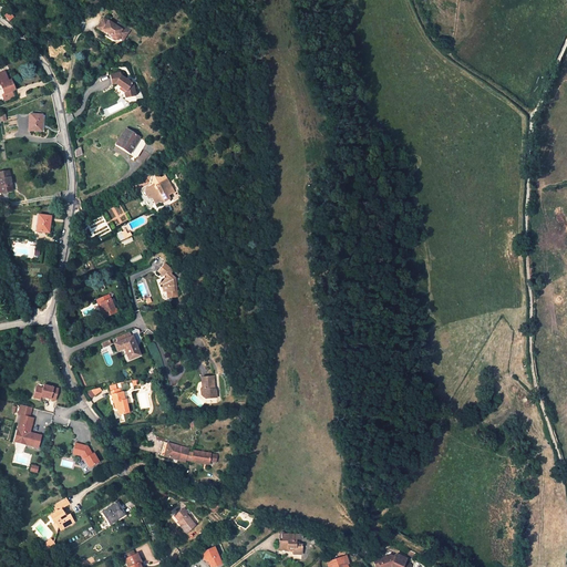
[(116,39),(117,37),(121,39),(124,33),(113,27),(101,19),(95,29),(104,34),(105,32),(110,35),(111,40),(113,41),(115,41),(116,39)]
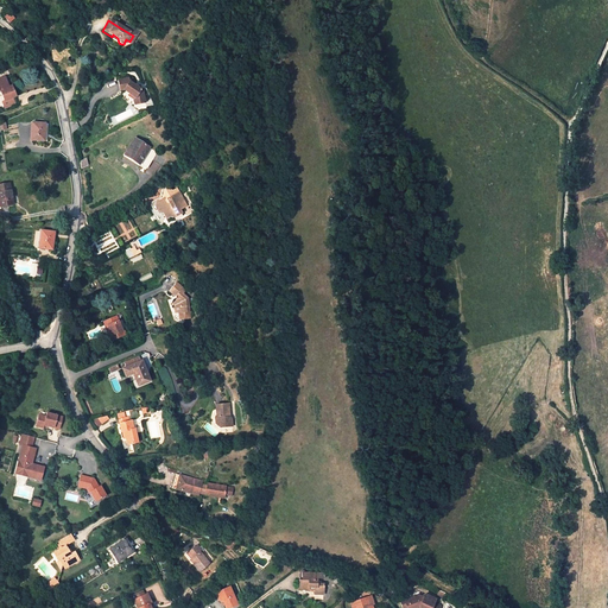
[(134,32),(122,26),(121,29),(133,36),(134,33),(134,32)]
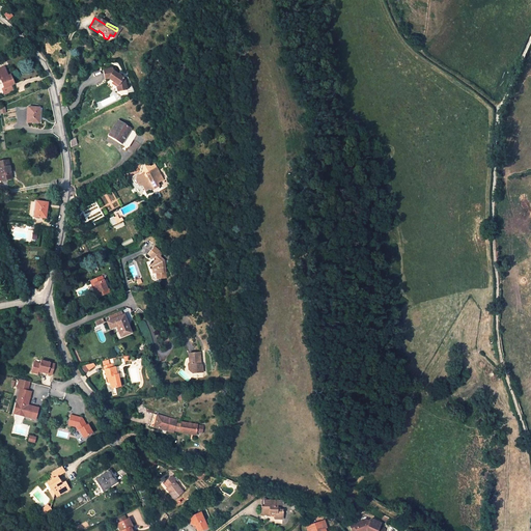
[(7,76),(3,67),(0,68),(0,79),(0,80),(4,88),(2,89),(4,94),(14,90),(10,85),(14,84),(9,75),(7,76)]
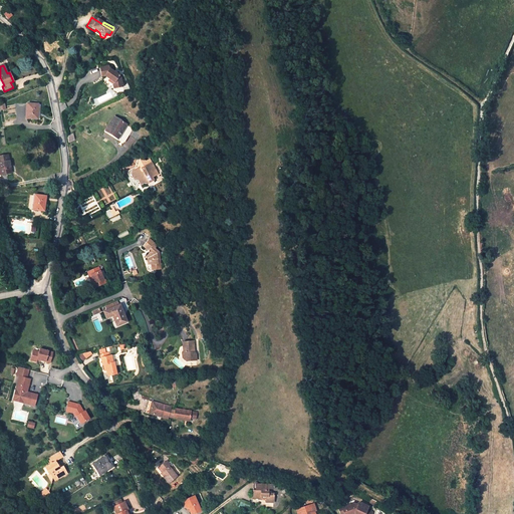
[(123,86),(121,75),(119,76),(116,74),(115,75),(113,73),(113,72),(109,69),(108,66),(99,68),(101,76),(105,75),(106,76),(115,83),(116,87),(123,86)]
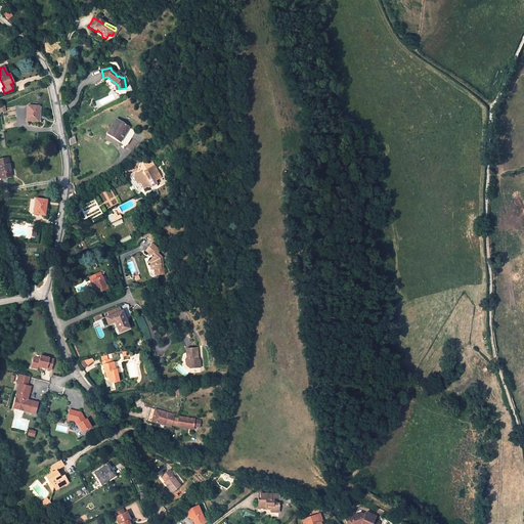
[(118,85),(108,78),(107,79),(116,86),(117,90),(119,89),(118,85)]
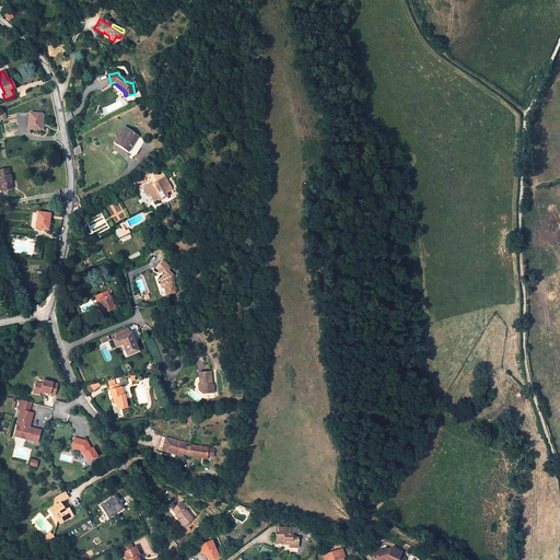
[(42,113),(30,113),(28,129),(38,129),(38,119),(42,119),(42,113)]
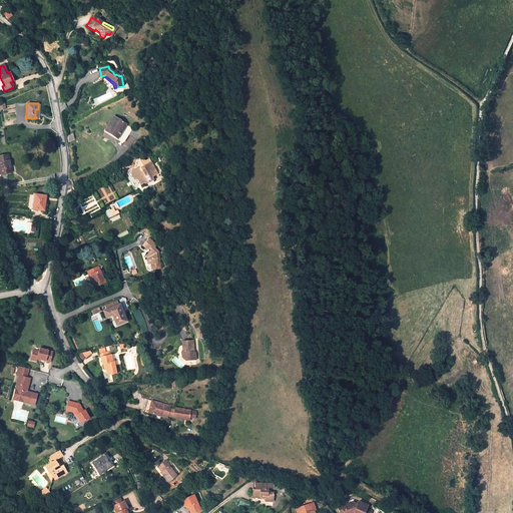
[(125,124),(113,117),(106,129),(112,132),(111,134),(117,137),(125,124)]
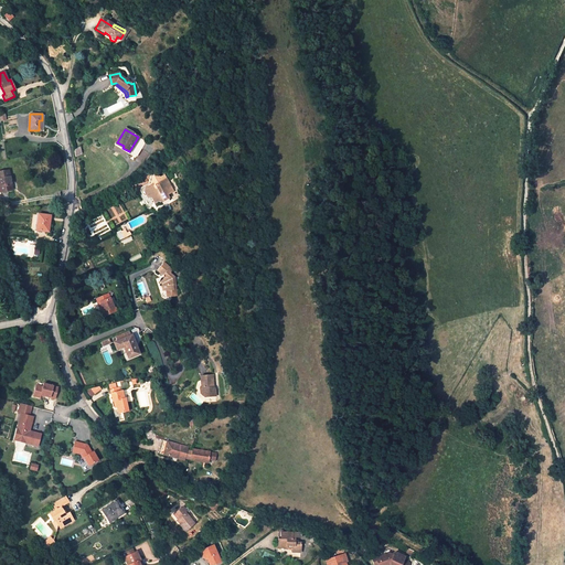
[(141,148),(151,153),(155,148),(138,137),(129,151),(136,156),(141,148)]
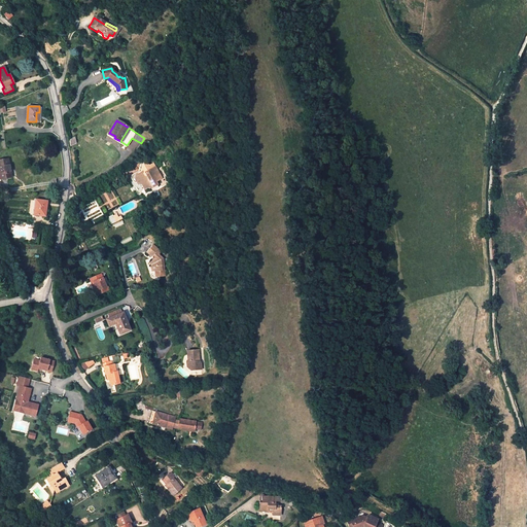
[(0,161),(0,172),(1,179),(11,177),(8,160),(0,161)]
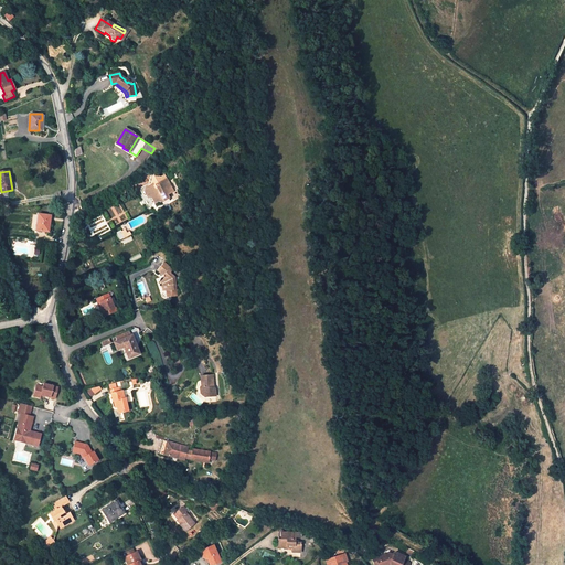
[(139,190),(142,195),(151,196),(155,203),(159,201),(162,202),(169,198),(168,194),(173,191),(164,174),(160,177),(151,174),(148,183),(140,188),(139,190)]
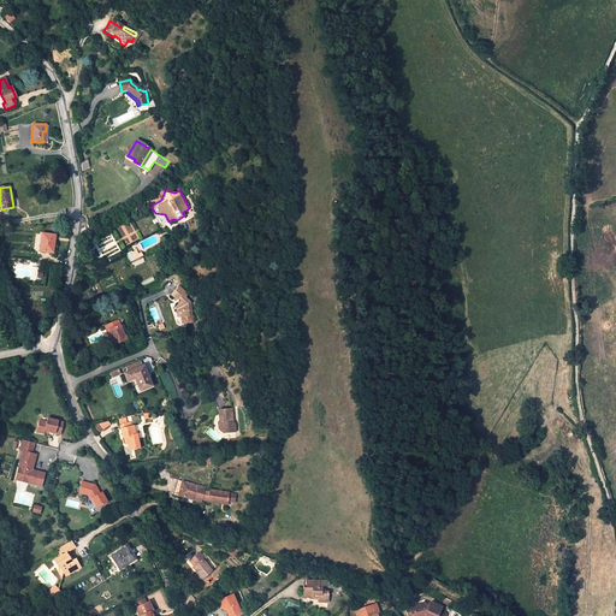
[(39,252),(51,253),(52,242),(54,242),(55,235),(41,234),(39,252)]
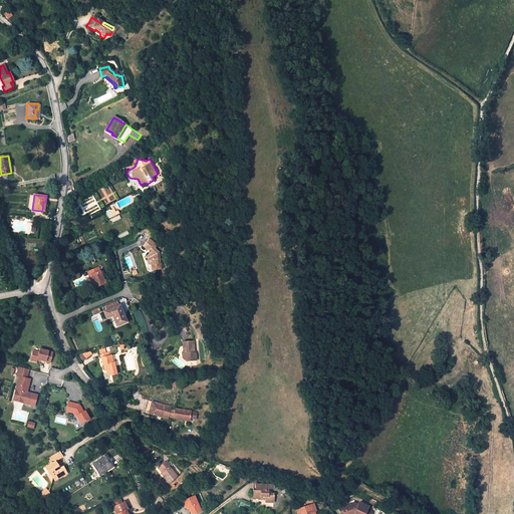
[(115,208),(105,213),(110,223),(120,218),(115,208)]
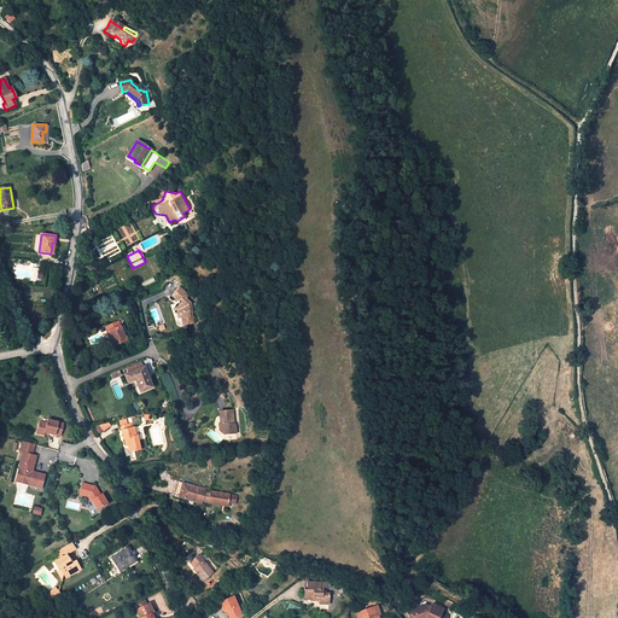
[(187,319),(188,325),(194,324),(192,303),(187,298),(190,296),(180,287),(173,296),(178,301),(180,301),(181,299),(184,301),(184,304),(180,304),(178,308),(180,309),(181,313),(179,313),(180,316),(182,319),(185,319),(187,319)]
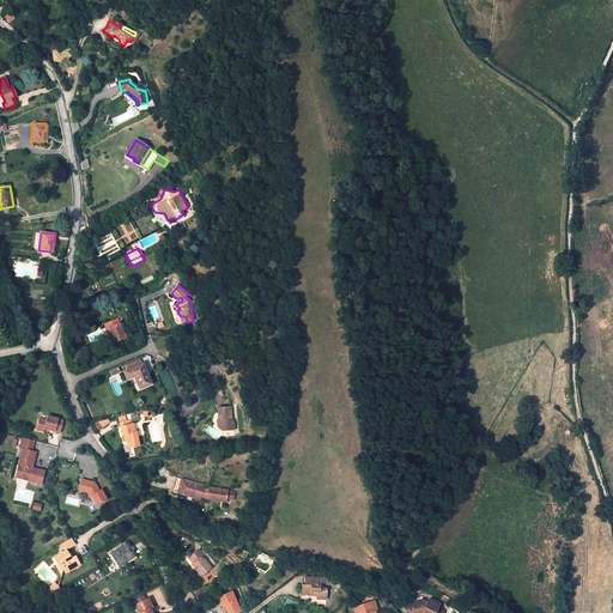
[(108,322),(114,337),(111,338),(114,343),(128,338),(126,332),(125,332),(120,317),(108,322)]
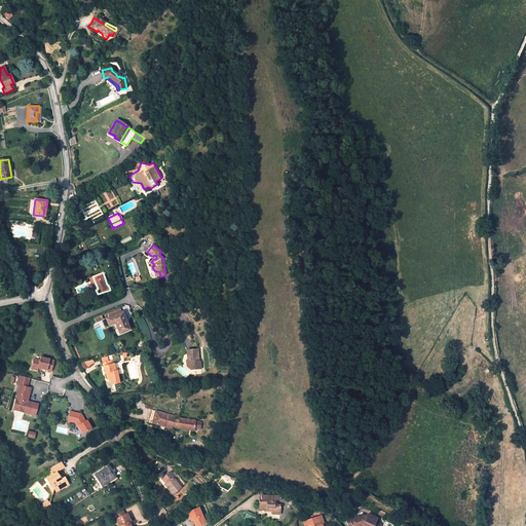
[(113,316),(113,315),(124,311),(121,305),(109,310),(111,316),(113,316)]
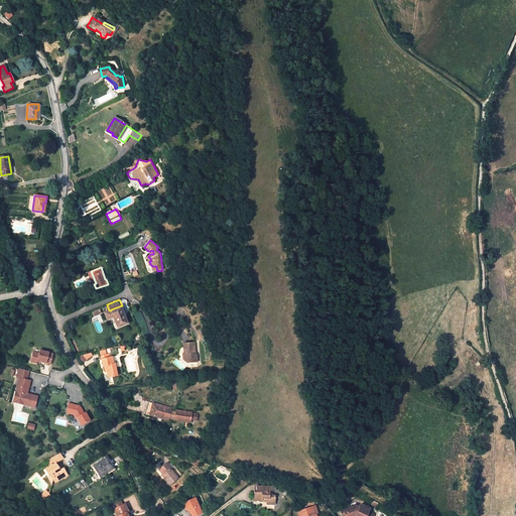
[(122,305),(111,309),(111,310),(109,310),(104,312),(107,319),(114,316),(118,327),(128,323),(122,305)]
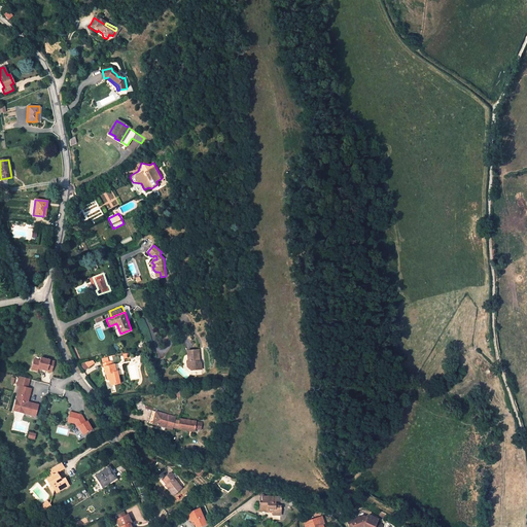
[(188,367),(192,371),(203,370),(202,363),(201,363),(200,351),(188,351),(189,360),(188,361),(188,367)]
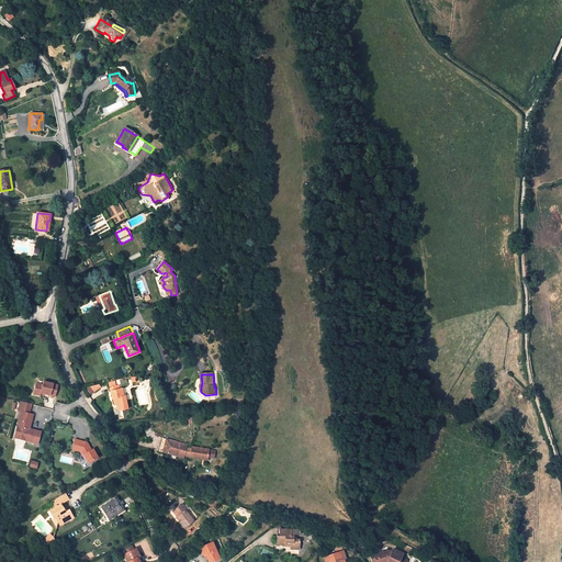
[(34,383),(31,394),(37,396),(38,393),(52,396),(55,385),(41,382),(40,384),(34,383)]
